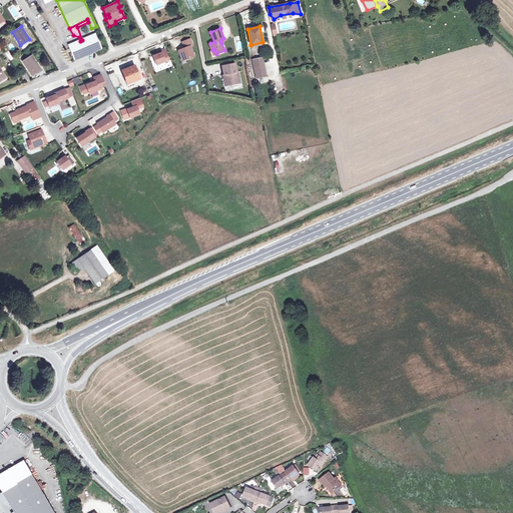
[(80,41),(69,45),(75,59),(101,48),(95,34),(82,40),(80,41)]
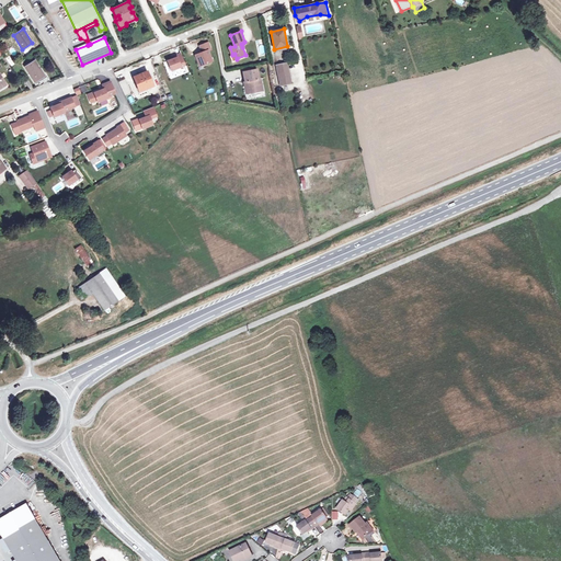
[(207,41),(198,45),(201,52),(194,54),(198,64),(202,61),(203,64),(212,60),(207,49),(210,48),(207,41)]
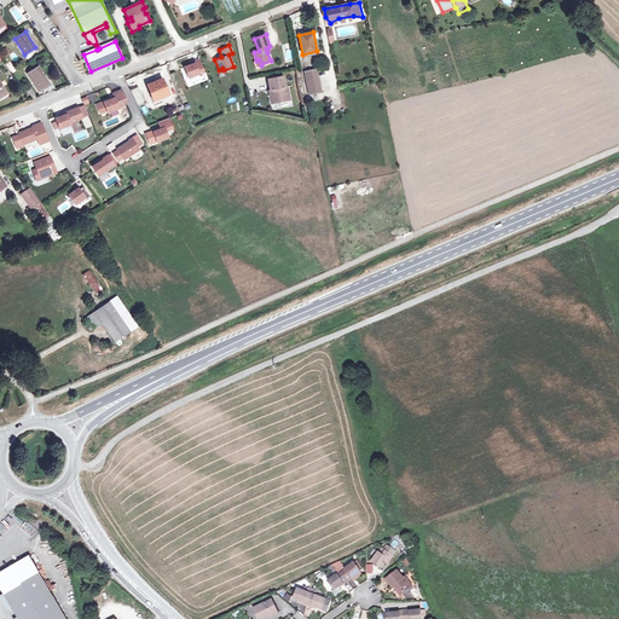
[(198,58),(194,61),(195,63),(189,65),(184,68),(189,77),(203,71),(198,58)]
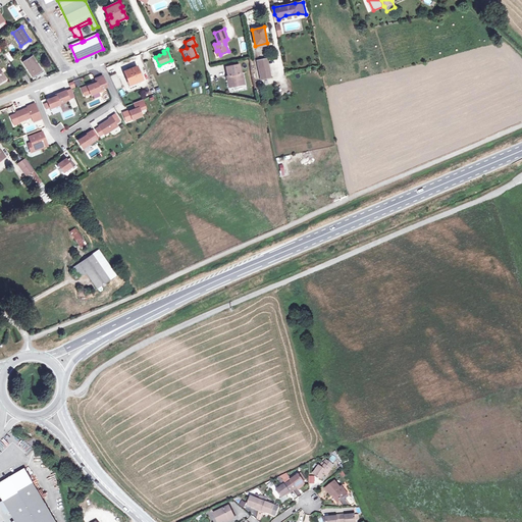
[(33,57),(23,63),(33,77),(42,71),(33,57)]
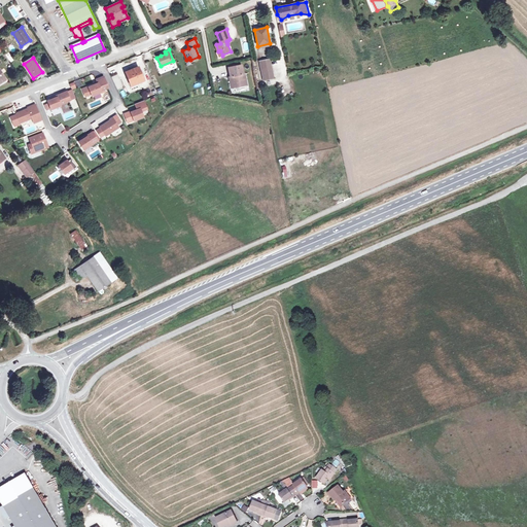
[(270,60),(259,61),(264,80),(274,78),(270,60)]
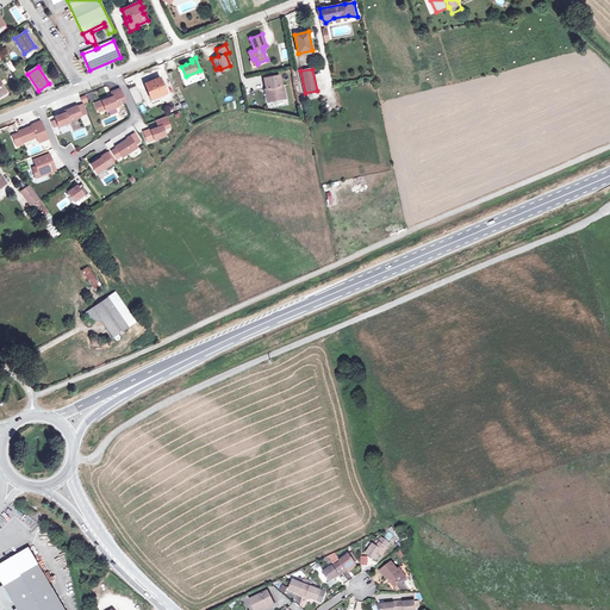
[(279,76),(265,79),(267,89),(269,88),(272,101),(285,99),(282,86),(281,86),(279,76)]
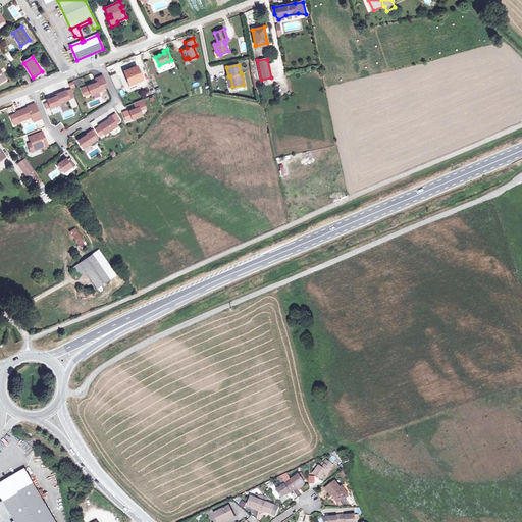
[(138,66),(124,71),(128,83),(136,80),(137,83),(143,80),(138,66)]
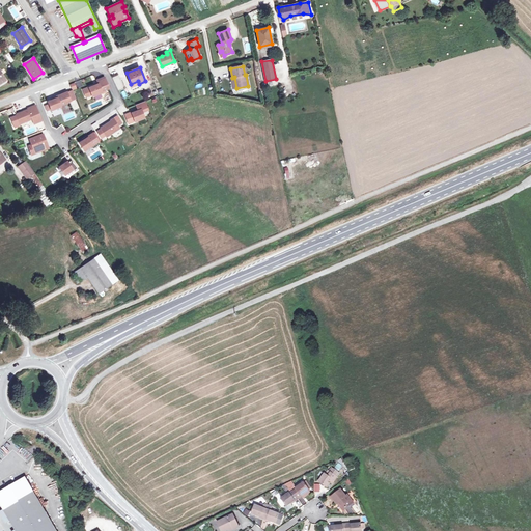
[(112,77),(118,91),(124,89),(118,75),(112,77)]
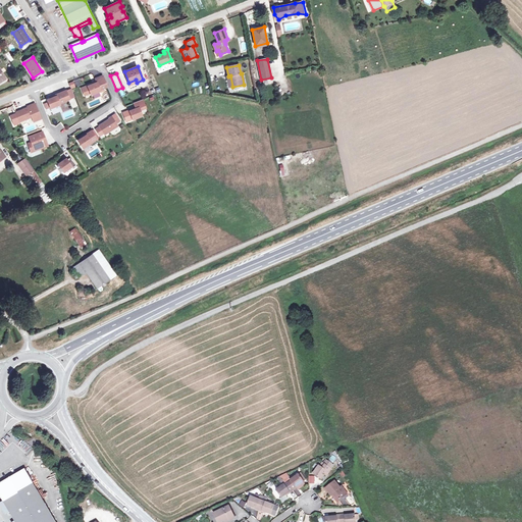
[(103,75),(95,79),(97,83),(88,87),(88,86),(82,88),(85,96),(91,93),(91,95),(100,91),(100,90),(107,87),(103,75)]
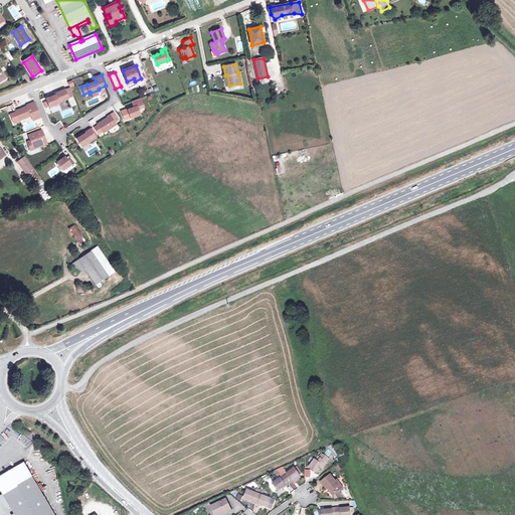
[(70,88),(65,90),(68,98),(73,96),(70,88)]
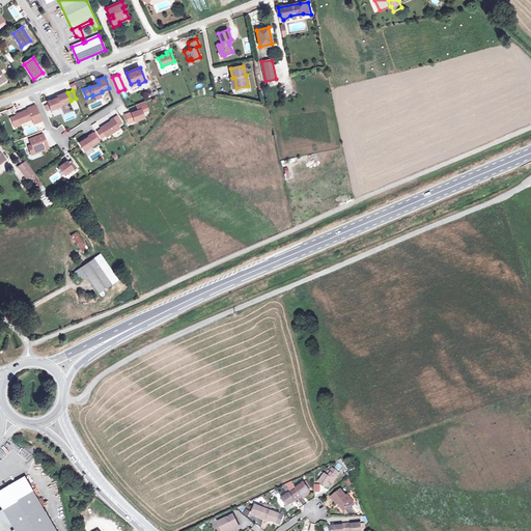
[(67,92),(57,96),(57,98),(48,102),(49,104),(45,106),(47,111),(51,109),(52,110),(61,107),(60,105),(71,101),(67,92)]
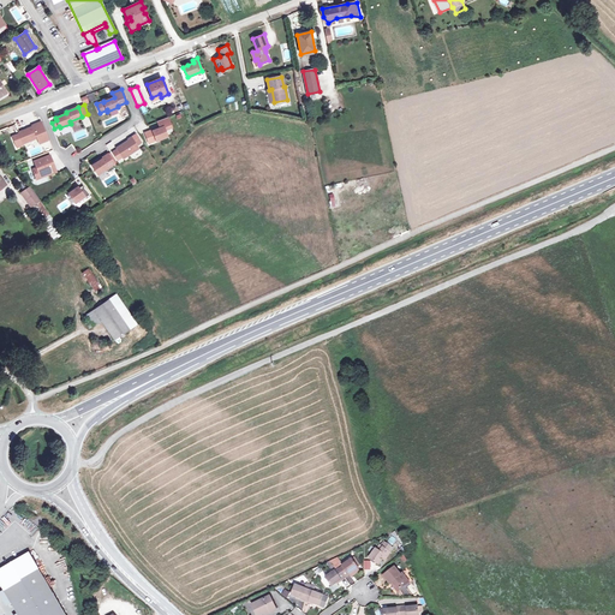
[(36,124),(36,125),(33,127),(19,132),(19,133),(12,137),(16,145),(23,142),(24,143),(37,138),(41,137),(43,142),(49,139),(42,121),(36,124)]
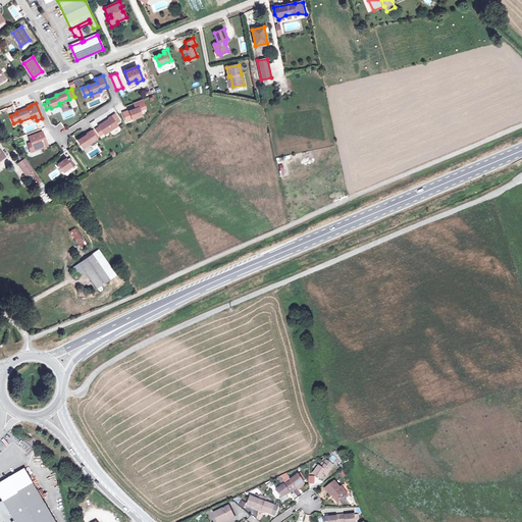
[(133,119),(143,116),(141,110),(146,108),(145,103),(136,107),(137,109),(129,111),(129,110),(123,112),(126,121),(133,119)]
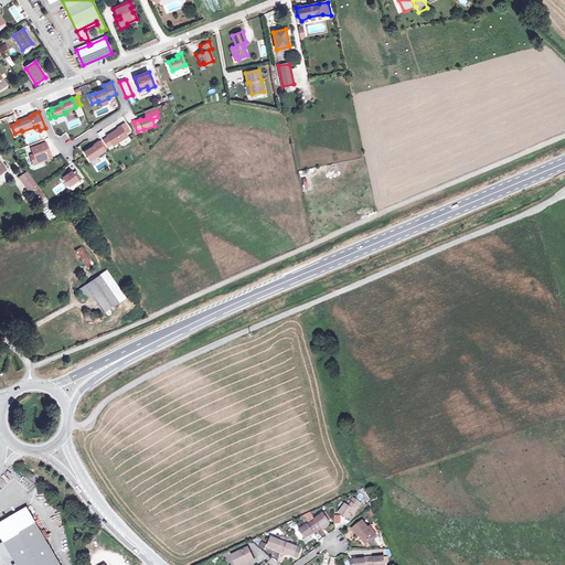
[(128,136),(126,134),(130,130),(125,124),(118,128),(119,129),(107,136),(108,137),(113,145),(114,146),(128,136)]
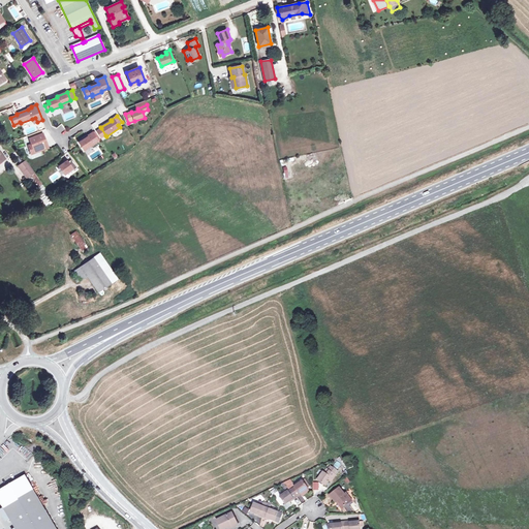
[(84,150),(98,141),(93,132),(87,136),(87,137),(80,143),(84,150)]
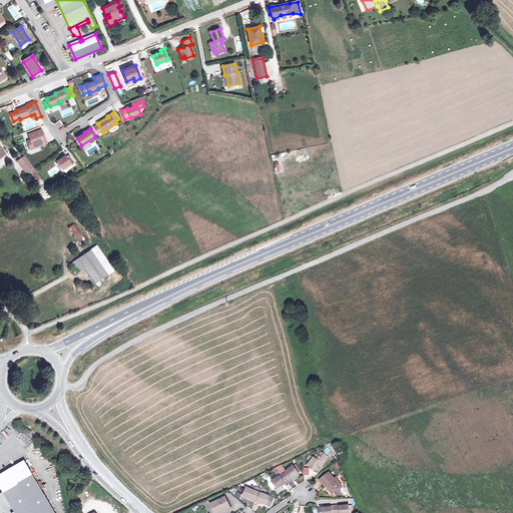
[(47,143),(42,129),(40,130),(30,133),(28,134),(31,140),(27,141),(31,149),(47,143)]
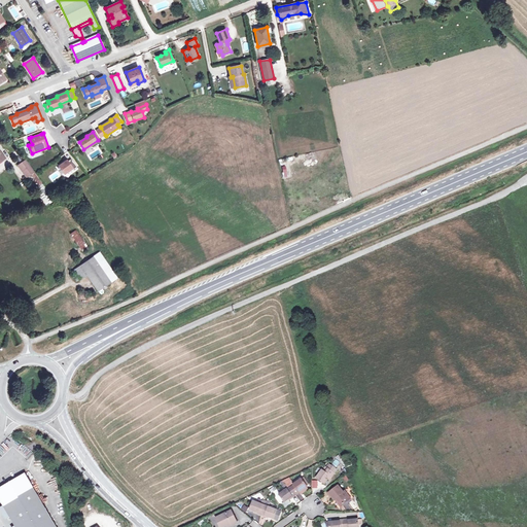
[(84,151),(91,161),(102,153),(96,144),(84,151)]
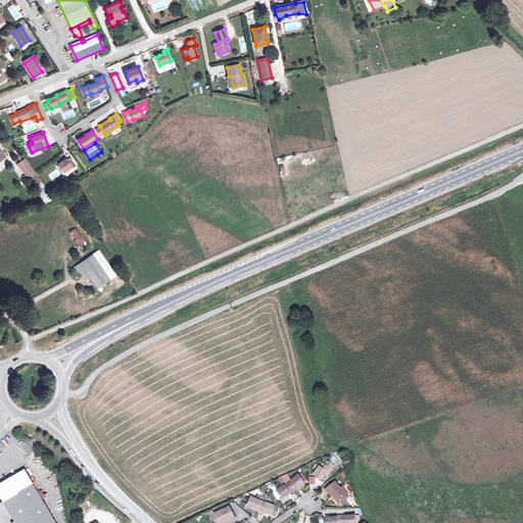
[(68,171),(77,165),(70,157),(67,160),(66,159),(58,164),(64,172),(68,170),(68,171)]
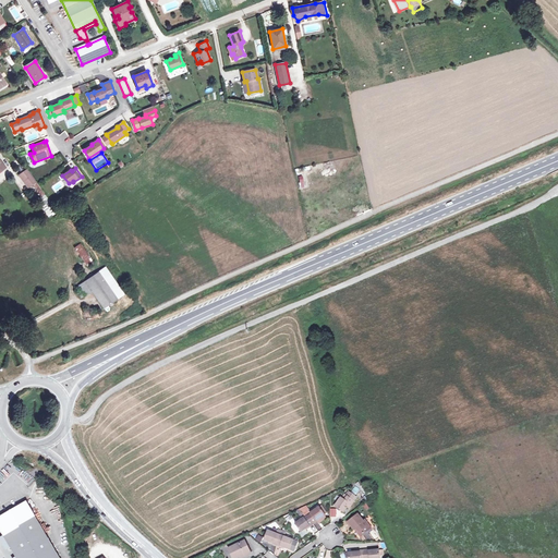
[(28,170),(20,176),(28,189),(33,184),(36,182),(28,170)]
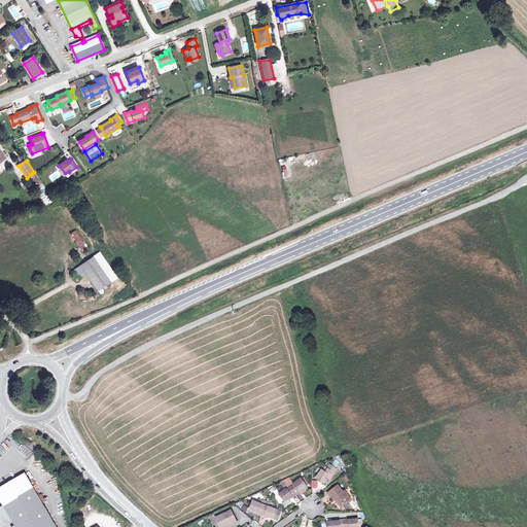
[(47,190),(34,172),(31,174),(44,192),(47,190)]
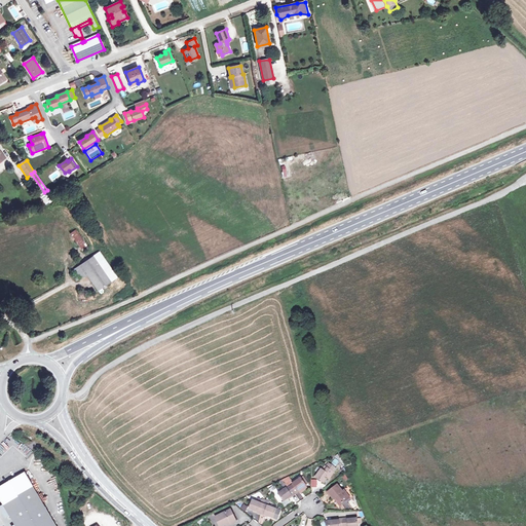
[(76,230),(71,233),(83,252),(88,248),(76,230)]
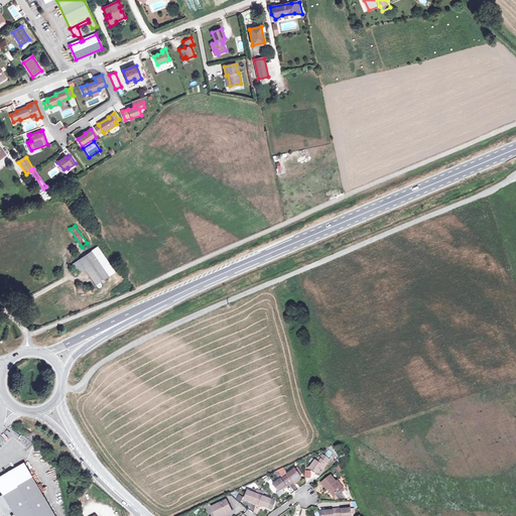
[(98,247),(92,252),(109,276),(115,272),(98,247)]
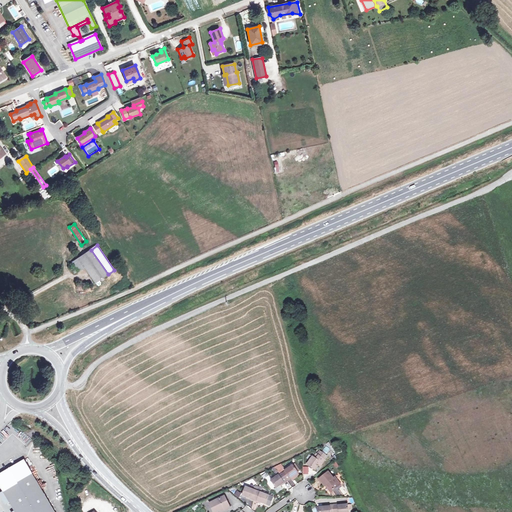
[(91,250),(72,262),(79,272),(85,267),(95,283),(108,274),(91,250)]
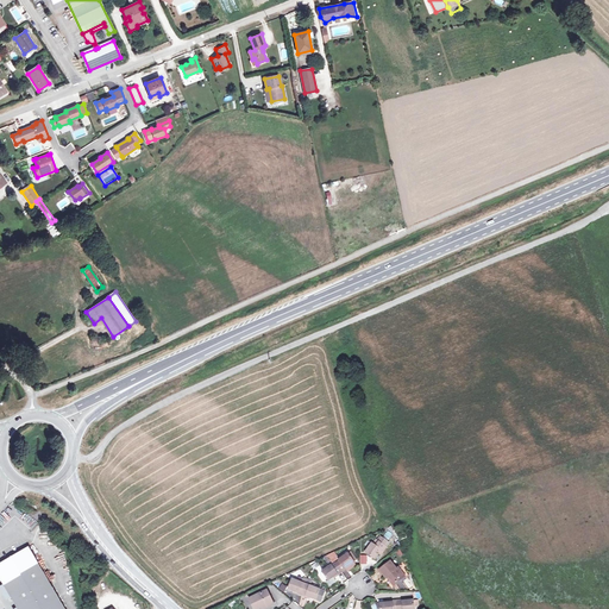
[(387,547),(378,541),(375,545),(374,544),(372,544),(365,553),(375,559),(380,554),(382,551),(384,552),(387,547)]
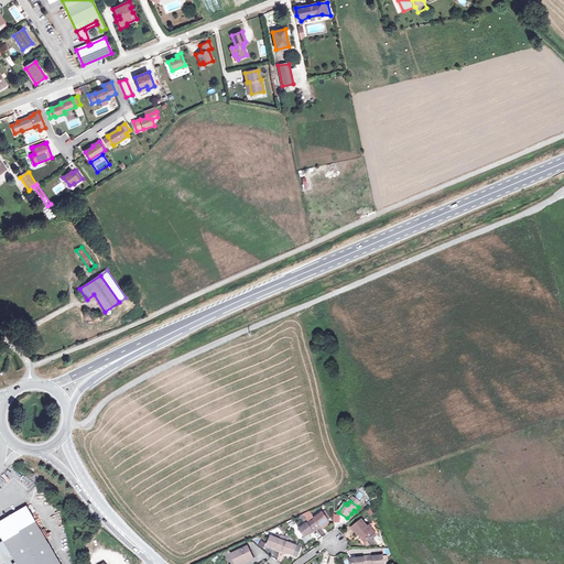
[(61,563),(28,507),(0,522),(0,535),(17,563),(61,563)]
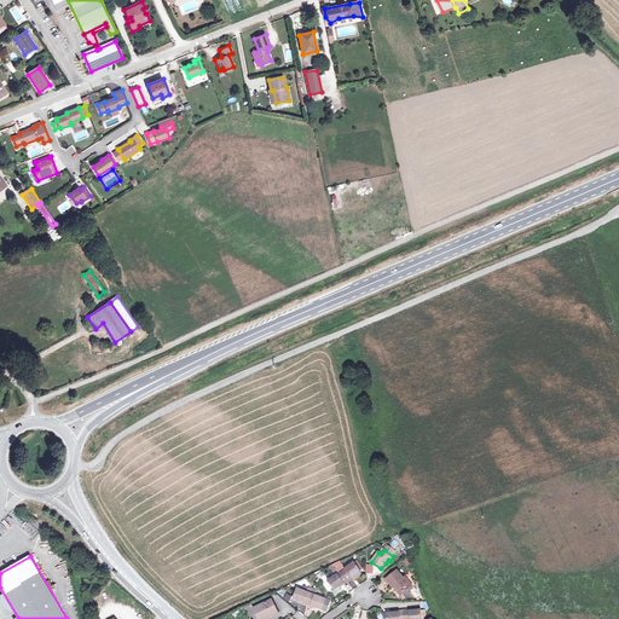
[(345,571),(341,573),(348,583),(352,580),(351,578),(356,576),(360,572),(354,562),(345,570),(345,571)]
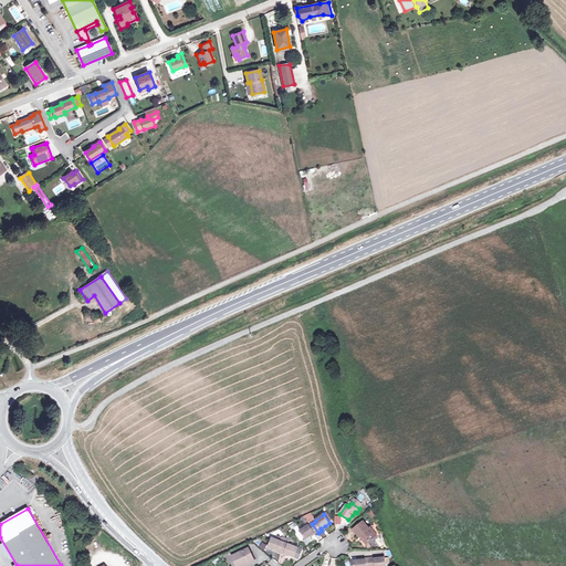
[(354,530),(364,522),(363,521),(353,528),(354,530)]
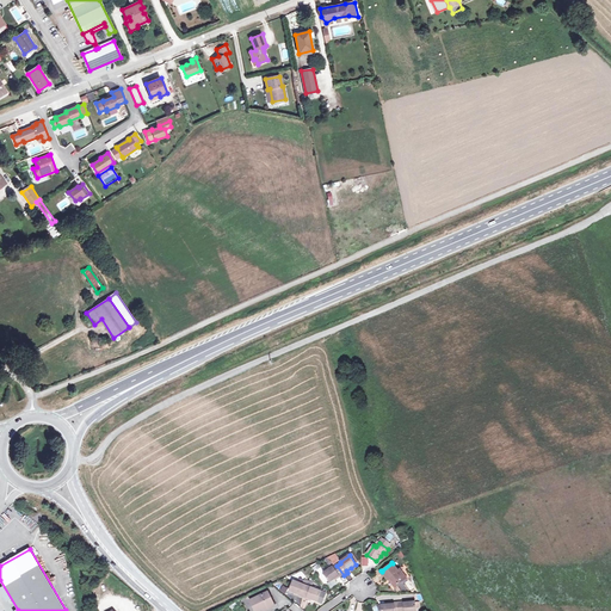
[(399,571),(393,563),(382,572),(388,580),(390,579),(394,582),(406,576),(400,569),(399,571)]
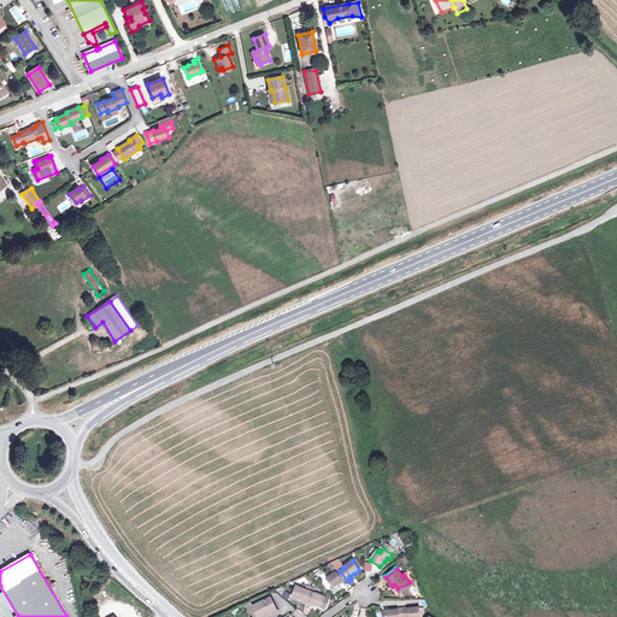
[(347,581),(340,571),(338,573),(336,573),(327,580),(333,588),(339,585),(342,582),(344,583),(347,581)]
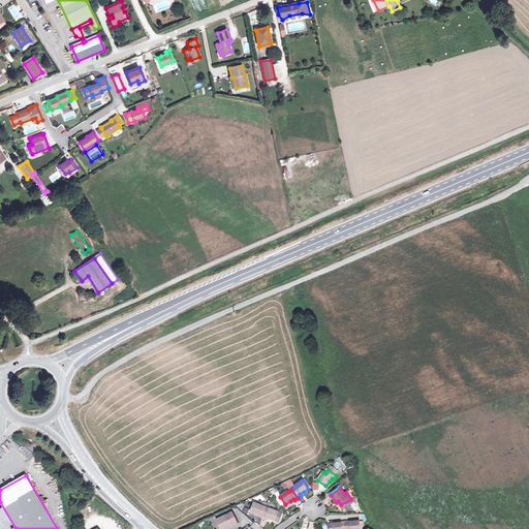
[(262,506),(254,503),(251,512),(259,516),(258,517),(261,518),(265,508),(262,507),(262,506)]
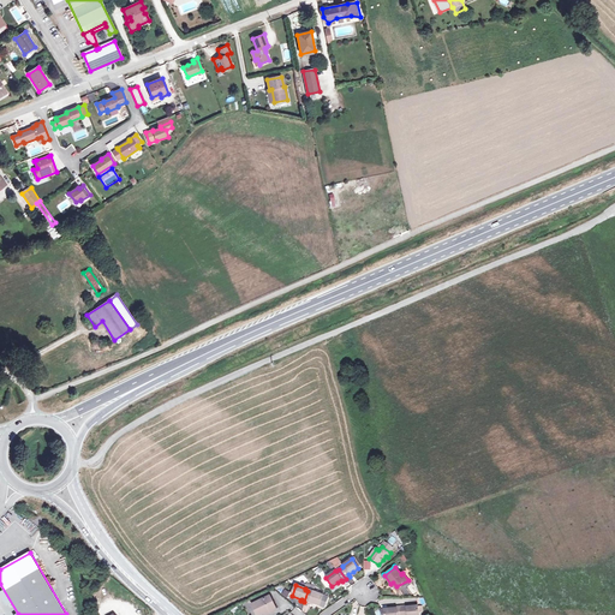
[(324,596),(309,590),(308,591),(304,602),(309,604),(310,602),(314,604),(320,607),(324,596)]
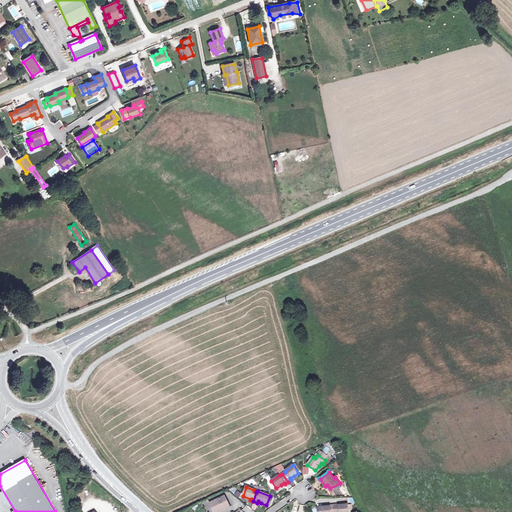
[(225,497),(210,504),(213,511),(219,508),(220,511),(229,506),(225,497)]
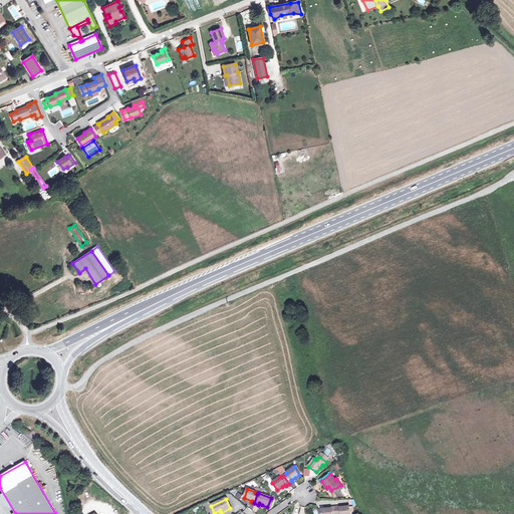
All buildings are outlined.
